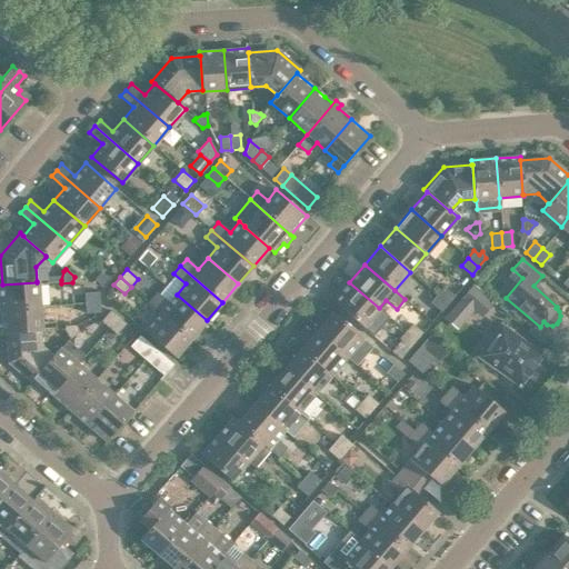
[(379,308),(349,282),(346,279),(337,290),(340,292),(332,301),(373,337),(382,327),(371,317),(379,308)]
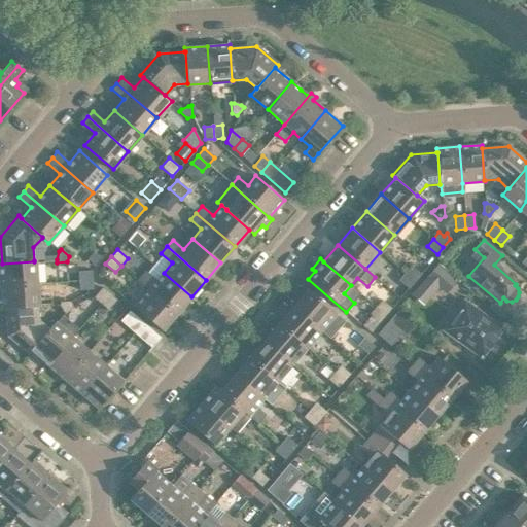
[(0,262),(0,286),(37,283),(35,260),(34,260),(34,261),(2,264),(0,262)]
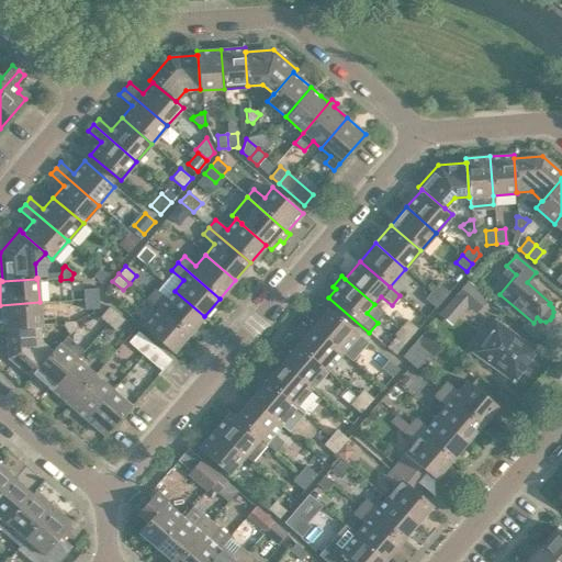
[(473,311),(485,298),(467,281),(454,294),(473,311)]
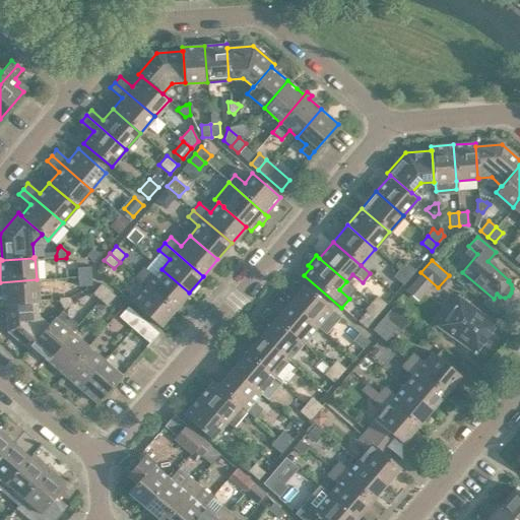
[(408,277),(414,270),(404,262),(399,269),(408,277)]
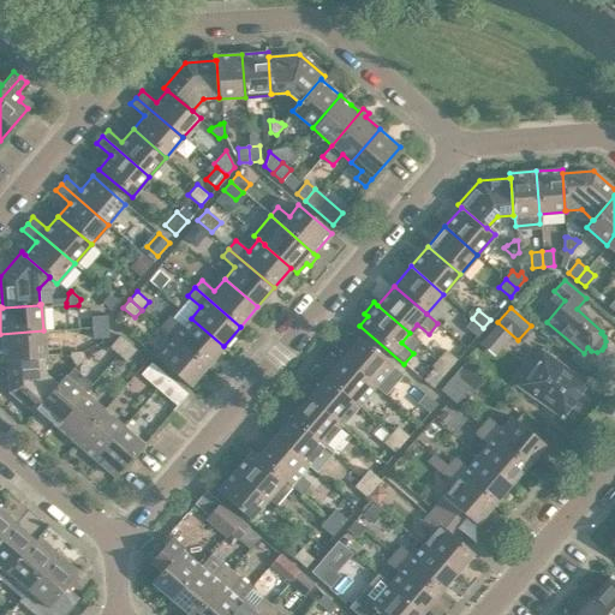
[(91,327),(107,326),(107,315),(91,316),(91,327)]
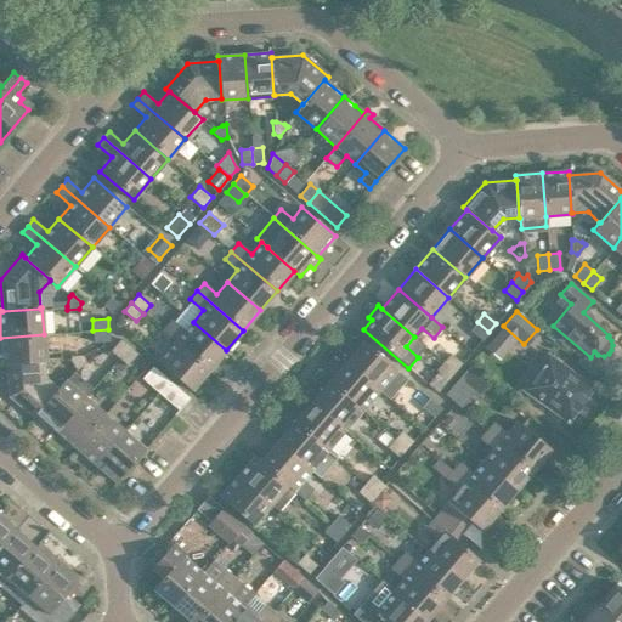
[(226,350),(193,322),(185,331),(173,320),(163,331),(175,341),(208,371),(226,350)]
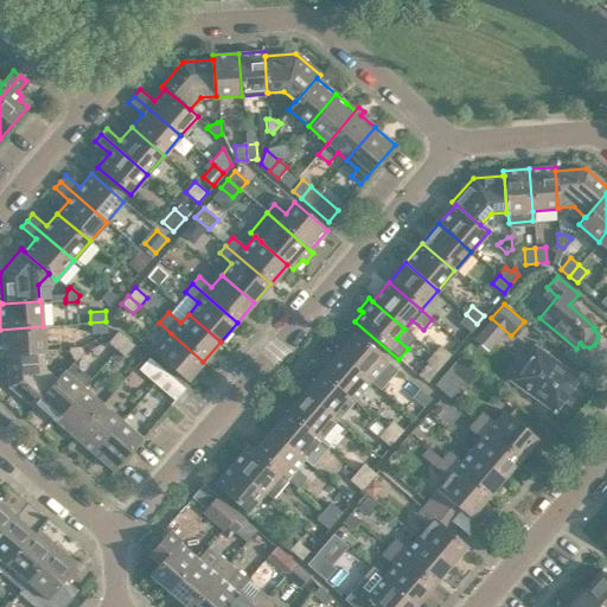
[(470,332),(477,324),(466,314),(459,323),(470,332)]
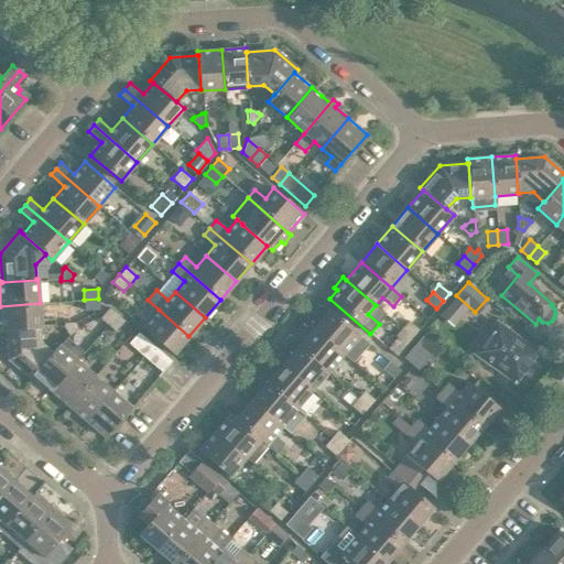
[(85,310),(99,308),(98,299),(84,300),(85,310)]
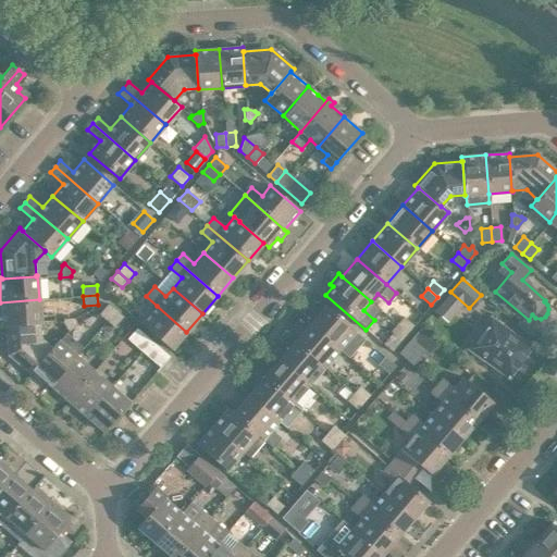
[(5,325),(39,323),(39,324),(40,324),(39,299),(0,302),(0,305),(1,326),(5,326),(5,325)]
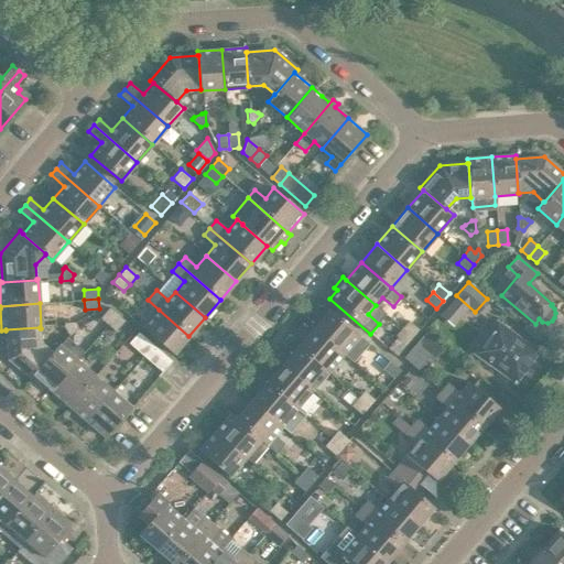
[(107,325),(117,314),(109,307),(100,318),(107,325)]
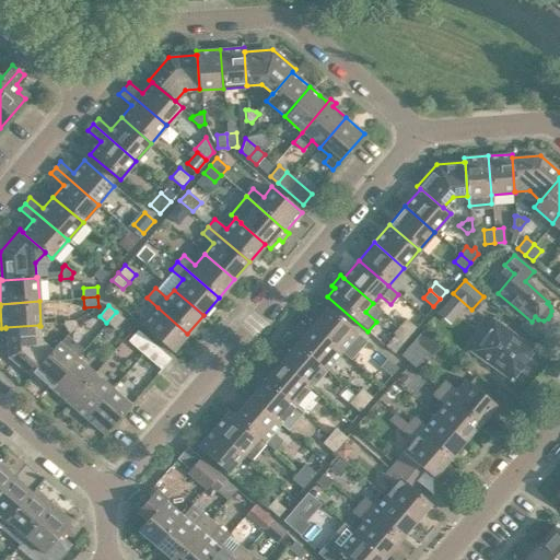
[(187,334),(158,307),(142,326),(172,351),(187,334)]
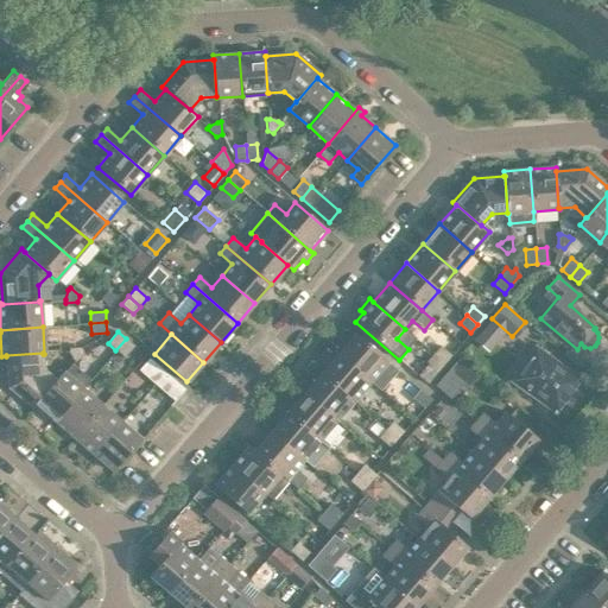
[(334,350),(339,354),(371,381),(379,390),(397,369),(355,334),(347,343),(343,340),(334,350)]
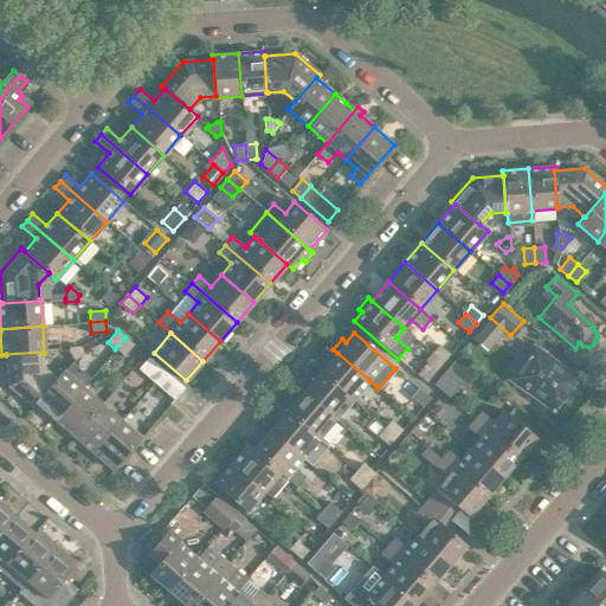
[(123,356),(134,345),(126,337),(115,349),(123,356)]
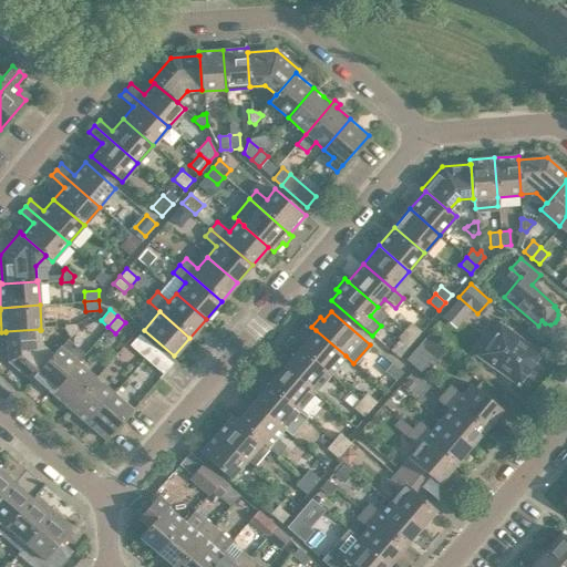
[(414,339),(421,331),(410,322),(403,330),(414,339)]
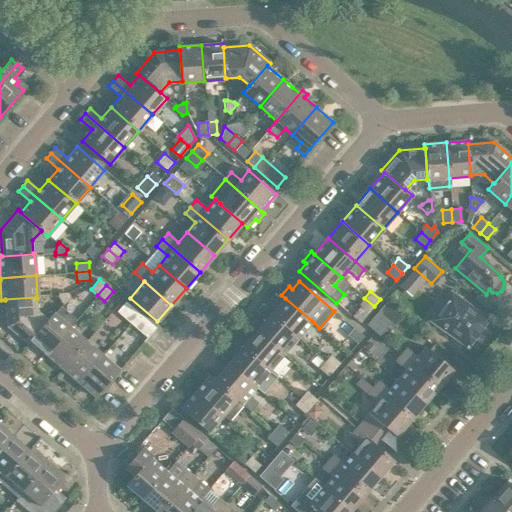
[(63,305),(70,297),(68,292),(58,293),(58,296),(61,303),(63,305)]
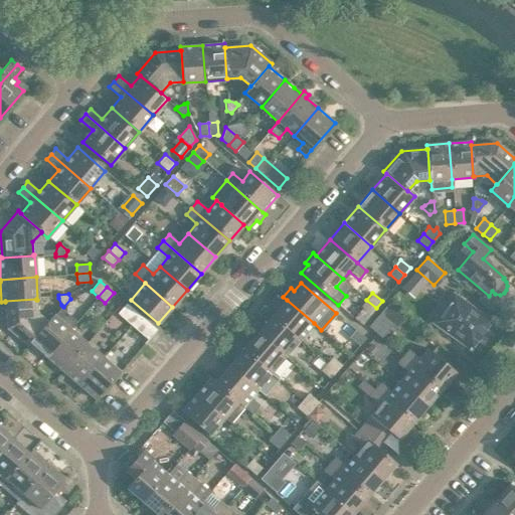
[(433,322),(461,342),(469,348),(469,349),(470,349),(491,320),(490,320),(489,320),(453,294),(433,322)]
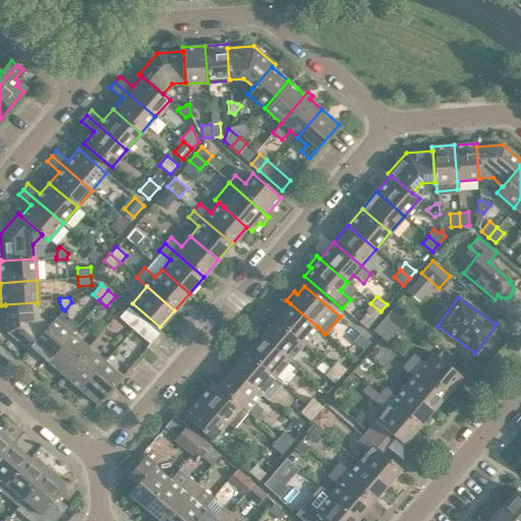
[(38,316),(37,303),(37,302),(5,304),(5,305),(7,332),(29,349),(31,346),(49,325),(48,325),(38,316)]
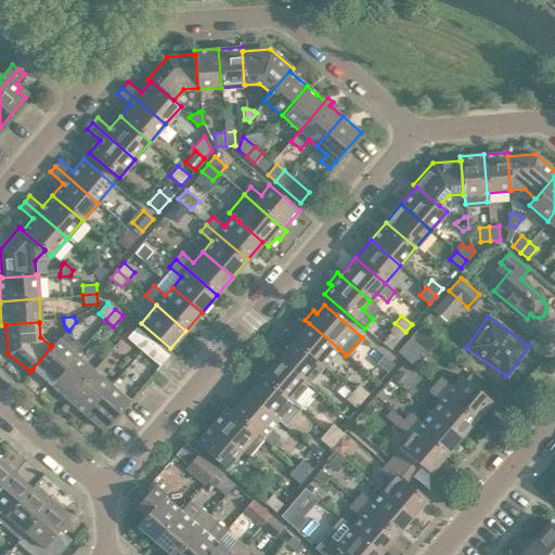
[(309,323),(293,340),(323,366),(338,348),(309,323)]
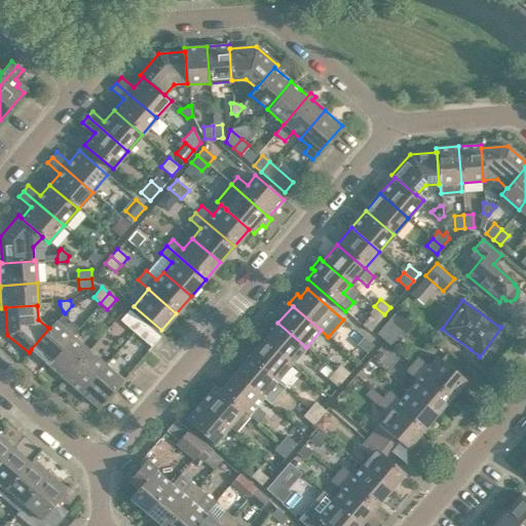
[(369,333),(378,322),(384,314),(374,306),(369,312),(370,313),(361,325),(369,333)]
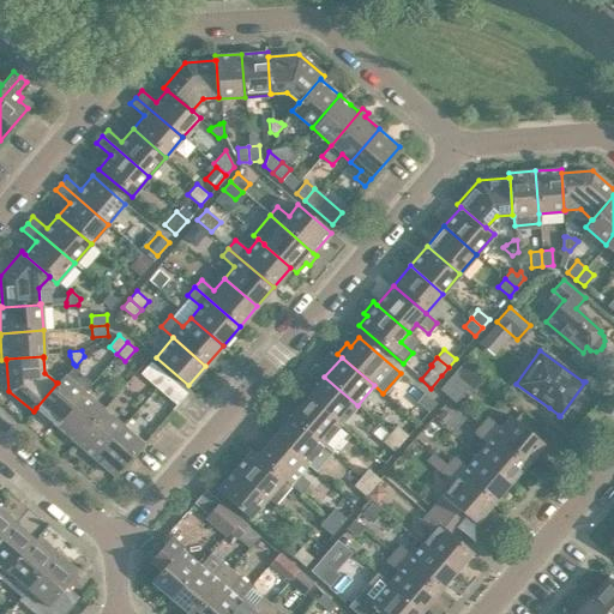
[(149,380),(158,369),(150,362),(140,373),(149,380)]
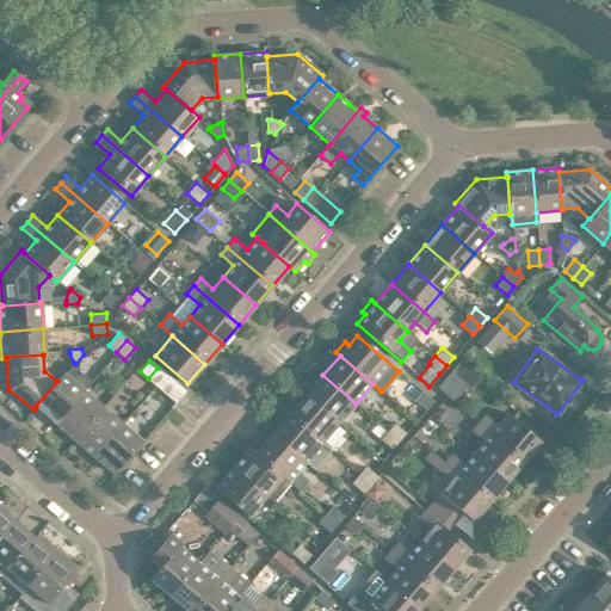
[(470,389),(481,377),(461,360),(437,387),(452,400),(466,386),(470,389)]
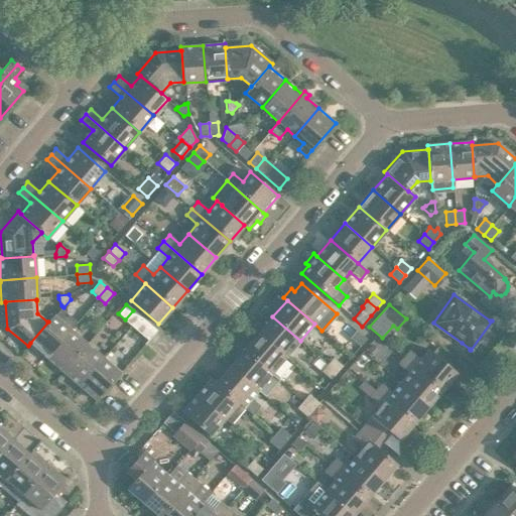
[(53,314),(47,321),(48,321),(30,343),(46,357),(71,330),(77,323),(60,309),(54,316),(53,314)]
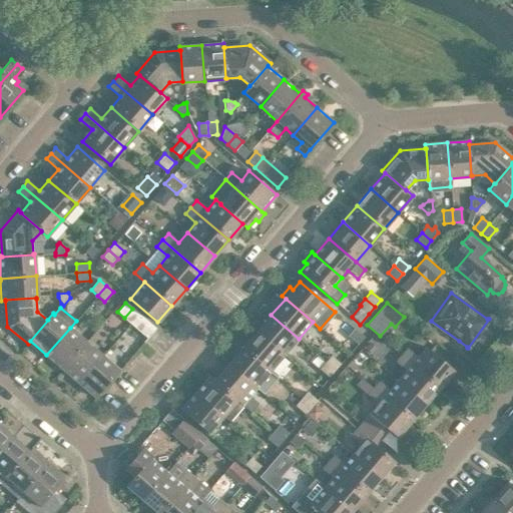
[(147,338),(155,329),(132,309),(124,318),(147,338)]
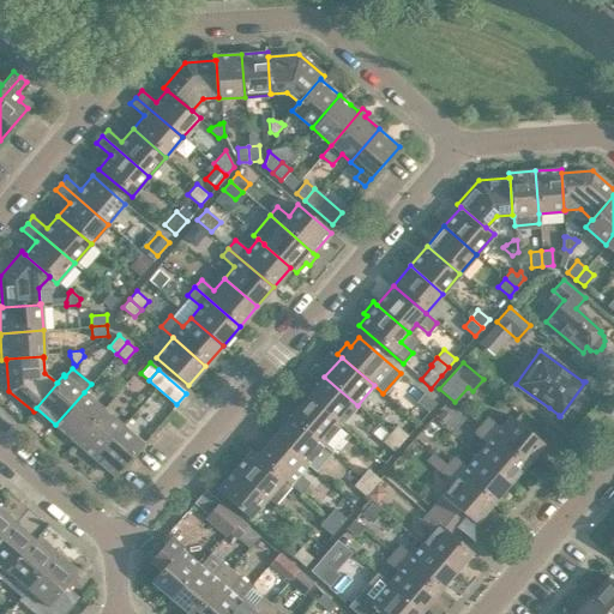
[(324,377),(307,397),(341,425),(357,405),(324,377)]
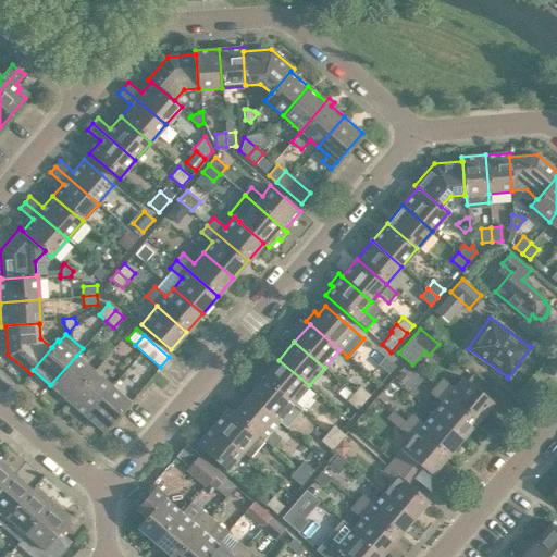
[(50,385),(67,400),(94,371),(76,356),(50,385)]
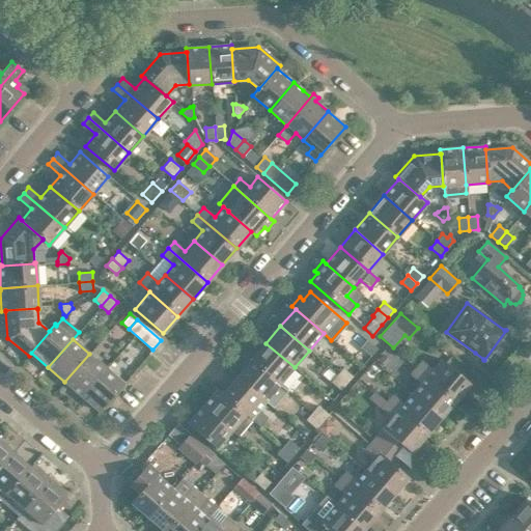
[(370,356),(376,348),(366,340),(360,347),(370,356)]
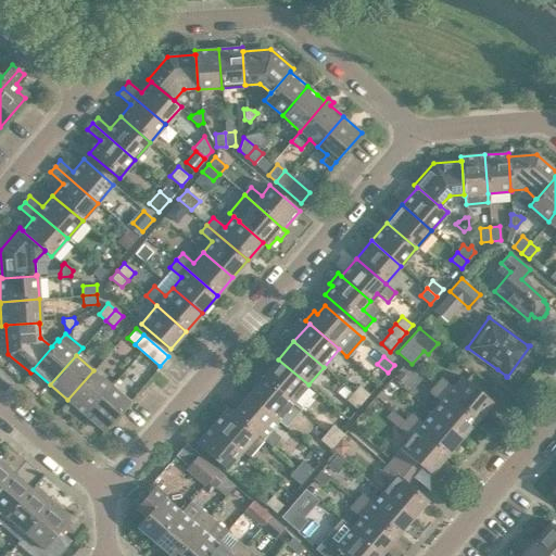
[(278,359),(263,377),(293,402),(301,393),(308,384),(278,359)]
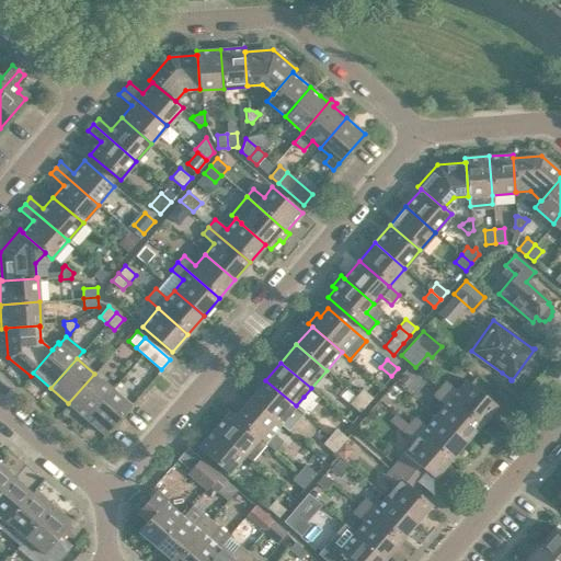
[(68,403),(87,419),(112,389),(94,374),(68,403)]
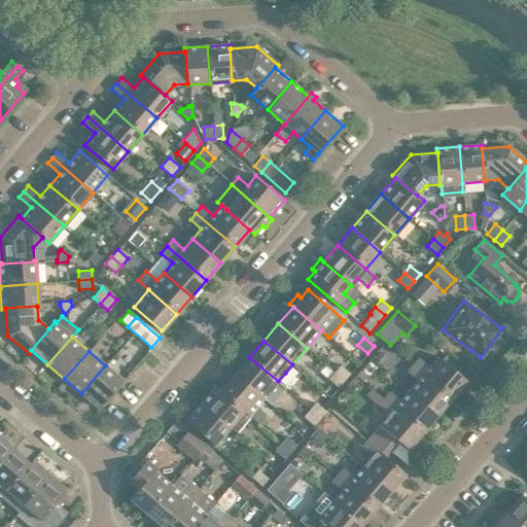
[(429,366),(418,357),(413,364),(451,397),(466,381),(437,356),(429,366)]
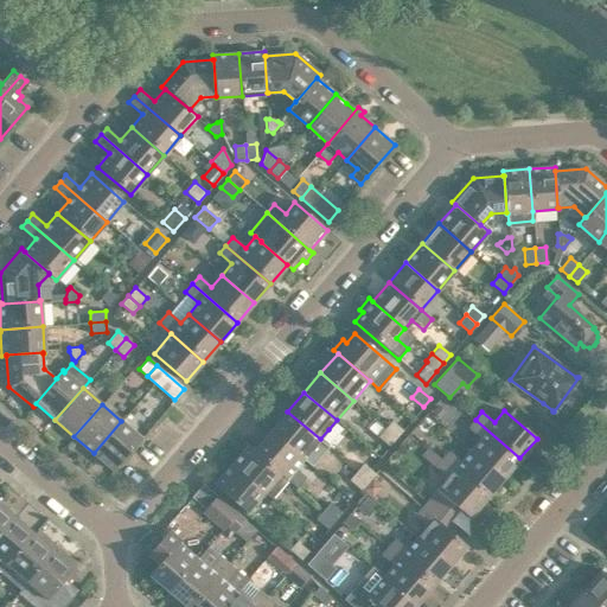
[(320,439),(287,411),(270,430),(302,459),(312,466),(328,447),(320,439)]
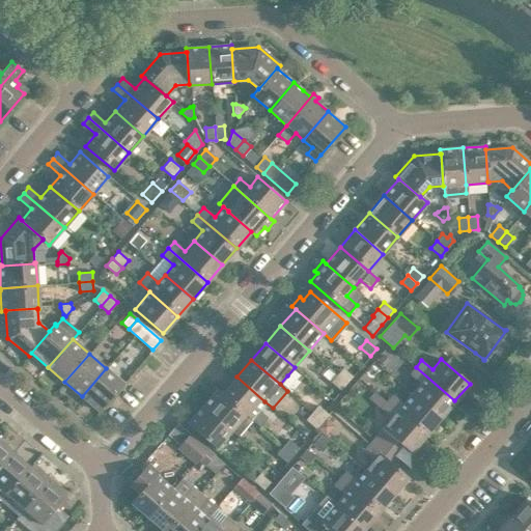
[(346,384),(353,376),(342,367),(336,374),(346,384)]
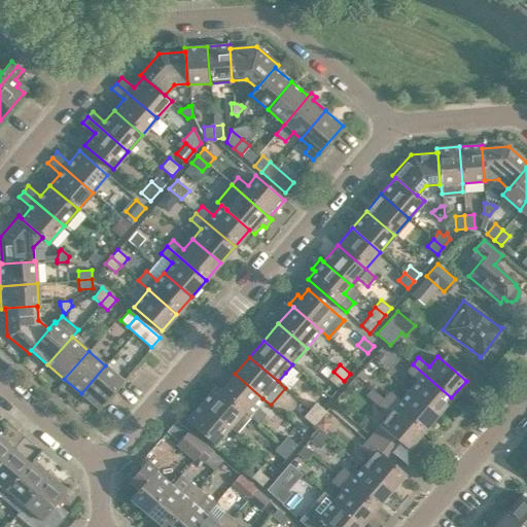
[(417,381),(409,391),(436,415),(451,397),(413,364),(407,372),(417,381)]
